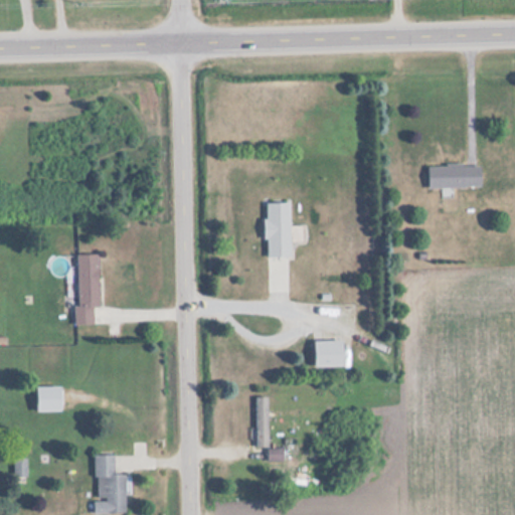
[(481,188),(481,164),(426,164),(426,188),(481,188)]
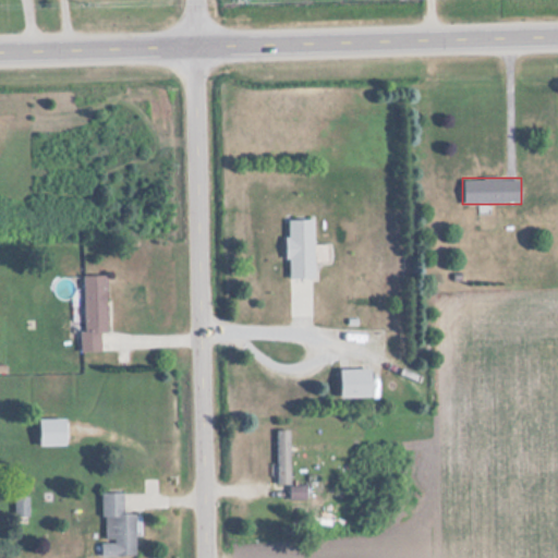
[(314,245),(313,219),(287,219),(288,278),(315,278),(315,264),(328,263),(328,244),(314,245)]
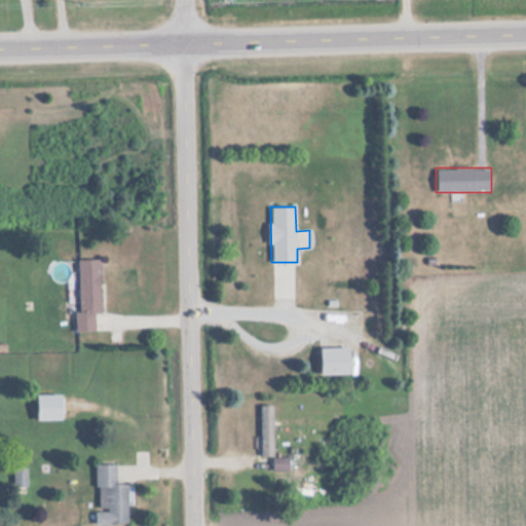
[(100,260),(79,260),(79,332),(95,332),(95,312),(100,312),(100,260)]
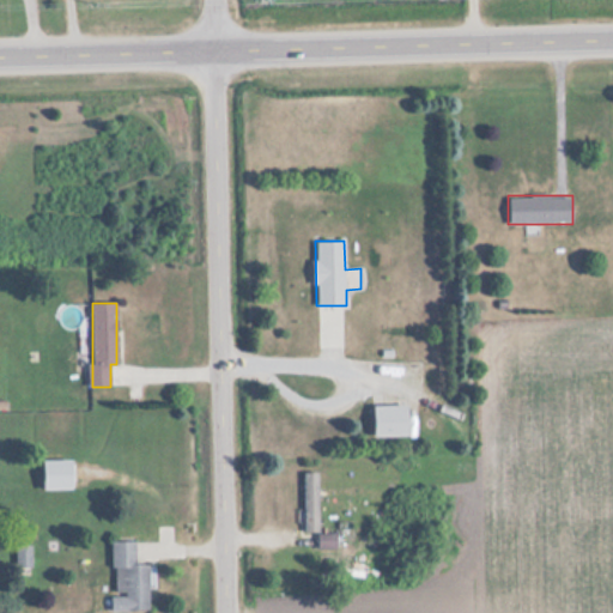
[(375,406),(375,437),(408,437),(408,406),(375,406)]
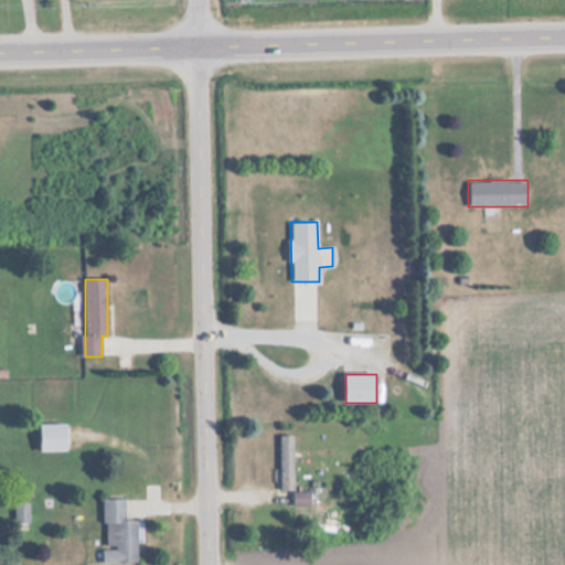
[(67,451),(67,424),(38,424),(38,451),(67,451)]
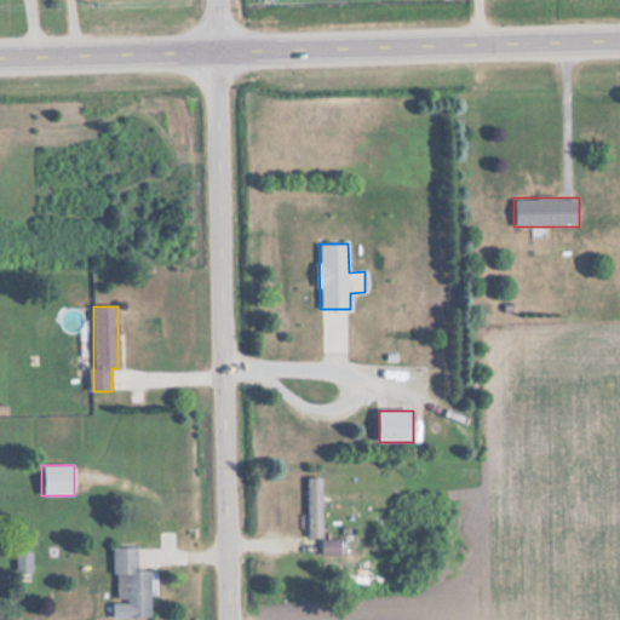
[(322,540),(322,478),(305,478),(305,540),(322,540)]
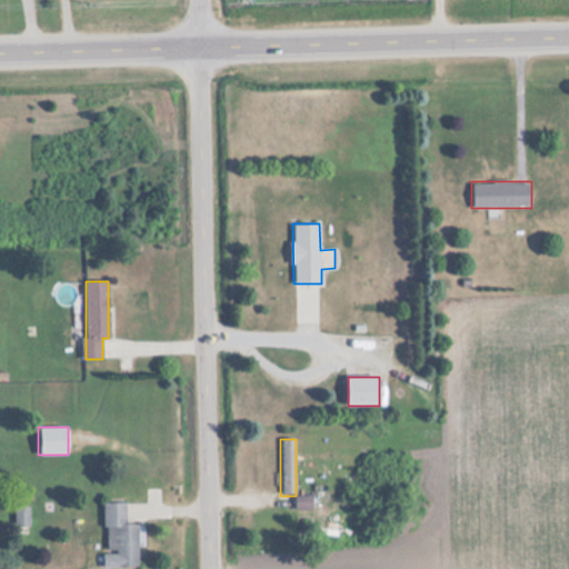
[(296,509),(311,509),(311,498),(296,498),(296,509)]
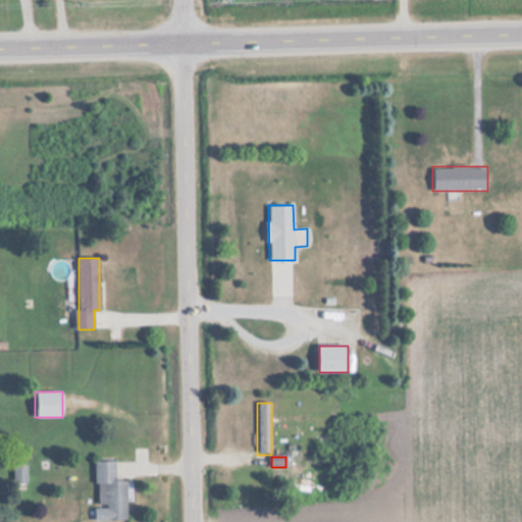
[(126,520),(126,480),(115,480),(115,460),(94,461),(94,520),(126,520)]
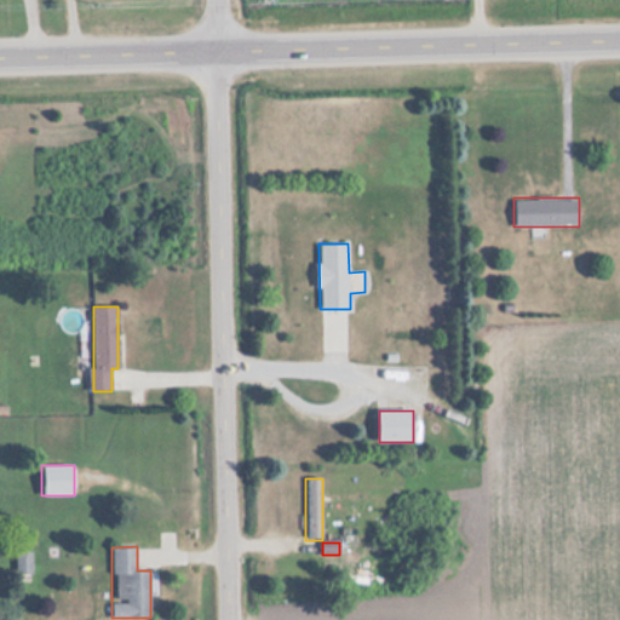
All buildings are outlined.
